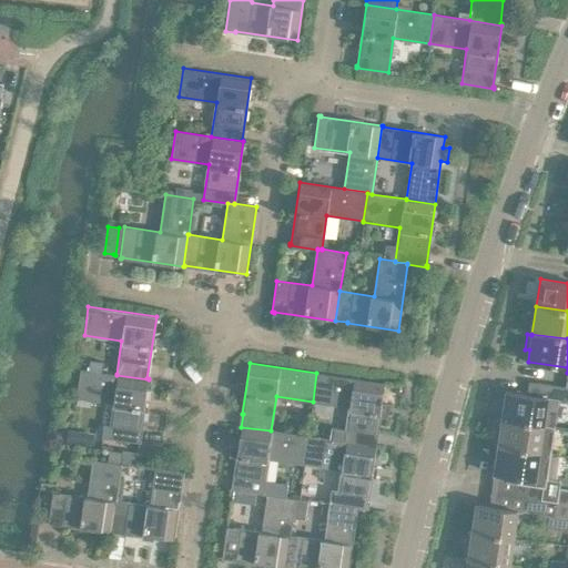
[(139,440),(149,379),(117,375),(117,374),(80,369),(75,397),(113,403),(110,425),(104,425),(102,437),(140,443),(140,440),(139,440)]
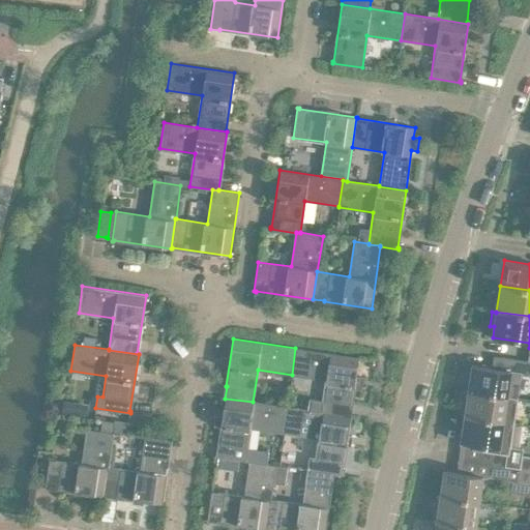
[(355,377),(358,357),(295,348),(292,375),(326,380),(321,412),(351,417),(351,415),(350,415),(354,387),(360,388),(362,378),(355,377)]
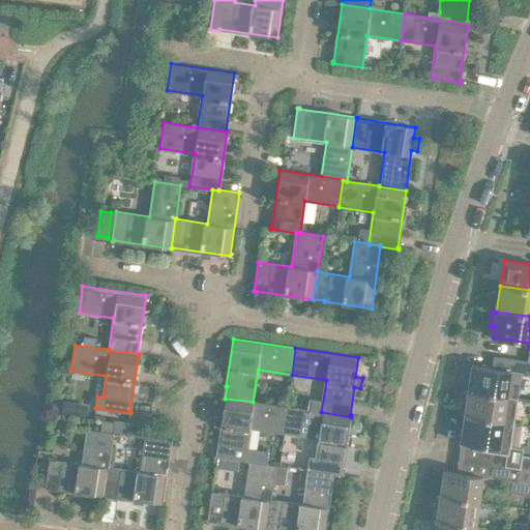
[(472,364),(468,390),(517,398),(521,372),(472,364)]
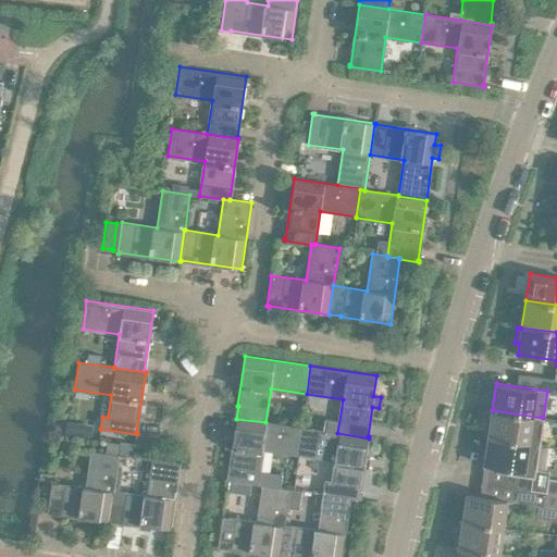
[(490,426),(487,437),(540,445),(543,418),(492,410),(492,411),(487,410),(485,425),(490,426)]
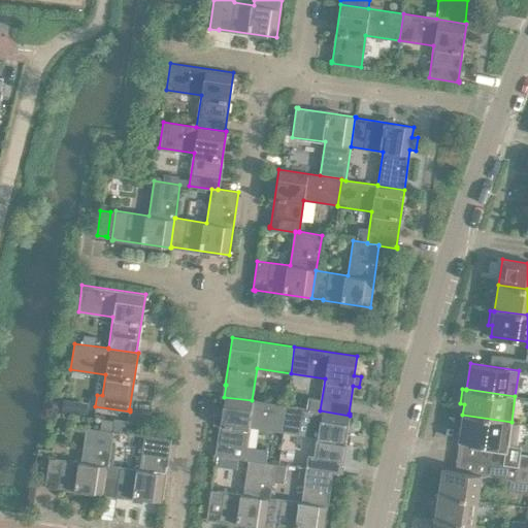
[(215,455),(248,459),(264,462),(266,450),(245,447),(249,426),(284,431),(287,405),(252,400),(224,397),(222,415),(215,414),(213,424),(220,425),(216,453),(215,453),(215,455)]
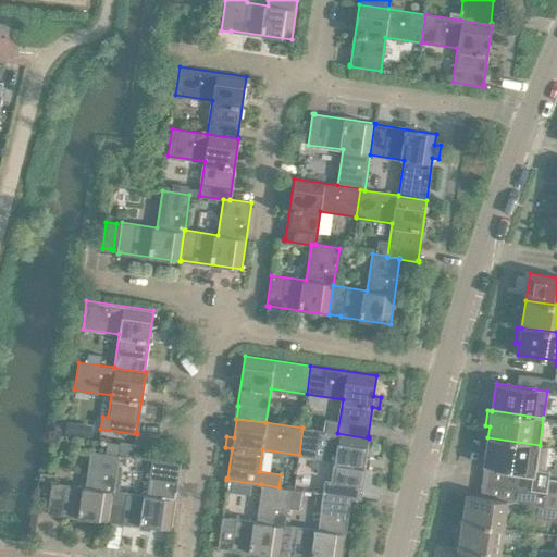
[(337,433),(302,428),(299,455),(335,460),(330,493),(330,494),(351,497),(351,498),(359,499),(369,438),(337,433)]
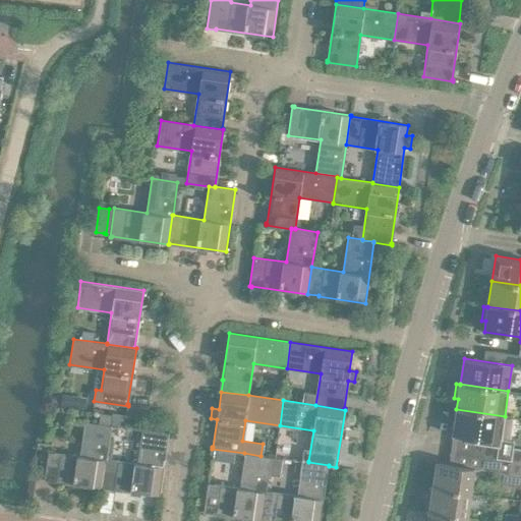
[(456,409),(453,435),(464,436),(464,437),(474,438),(473,443),(471,455),(480,456),(510,460),(512,449),(513,441),(501,439),(505,416),(456,409)]
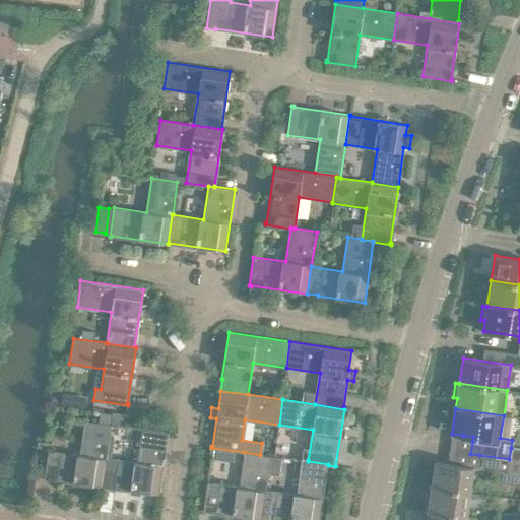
[(100,412),(99,423),(110,425),(112,414),(100,412)]
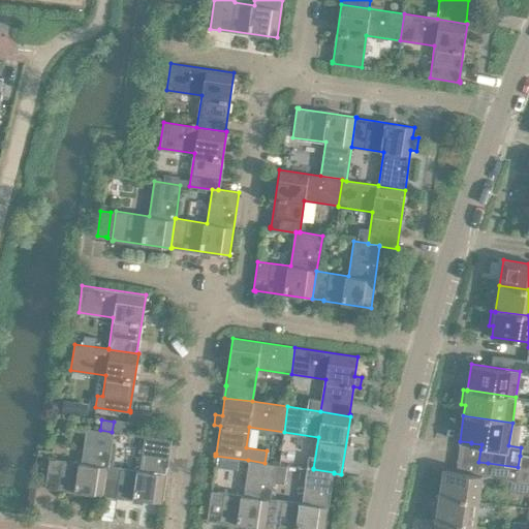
[(114,422),(112,432),(113,432),(113,431),(126,433),(127,425),(126,425),(127,423),(127,422),(114,419),(114,422)]
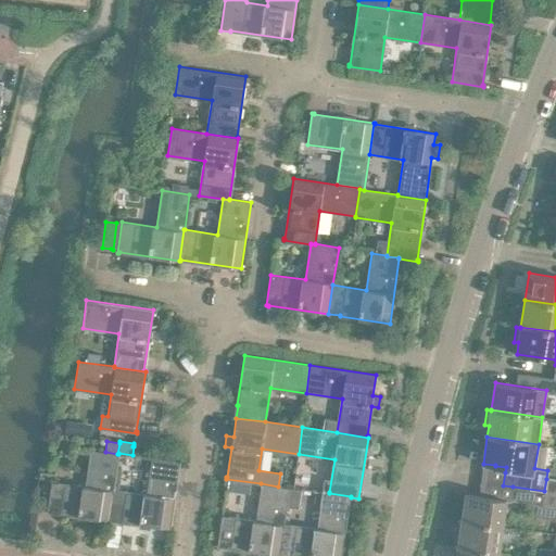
[(86,487),(51,481),(47,513),(48,513),(49,512),(77,516),(110,520),(110,519),(109,519),(113,490),(114,490),(118,454),(117,454),(105,452),(91,450),(86,487)]
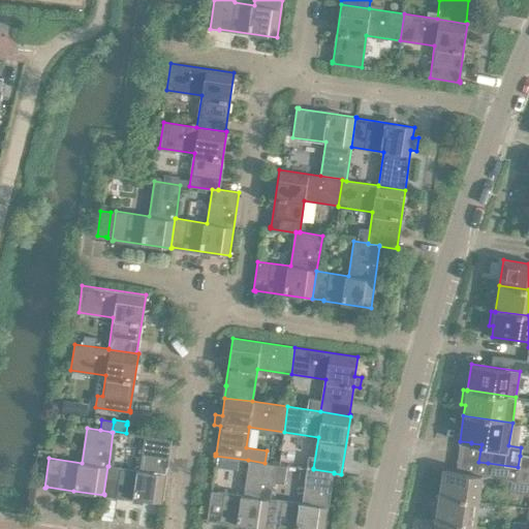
[(139,470),(109,466),(107,466),(103,494),(104,494),(162,502),(172,439),(145,436),(139,470)]
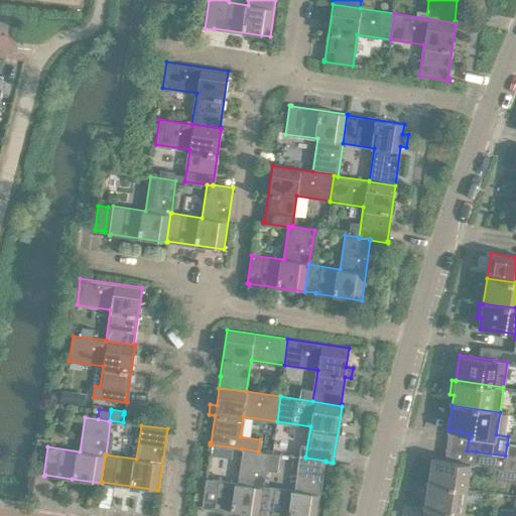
[(515,445),(507,444),(505,456),(515,457),(515,445)]
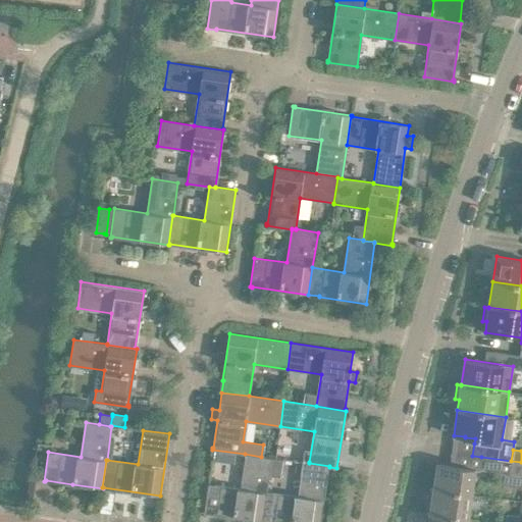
[(206,512),(262,521),(266,490),(267,491),(269,475),(271,458),(261,457),(245,454),(241,488),(208,484),(204,513),(205,514),(206,512)]
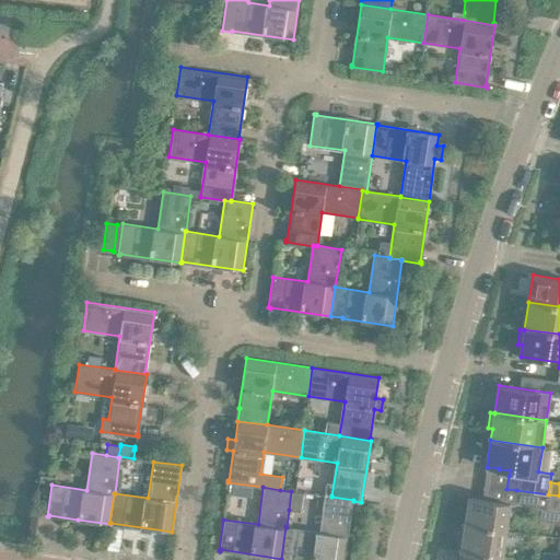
[(545,522),(559,524),(559,518),(559,510),(547,509),(548,494),(516,490),(515,503),(535,506),(535,511),(536,514),(537,517),(540,520),(545,522)]
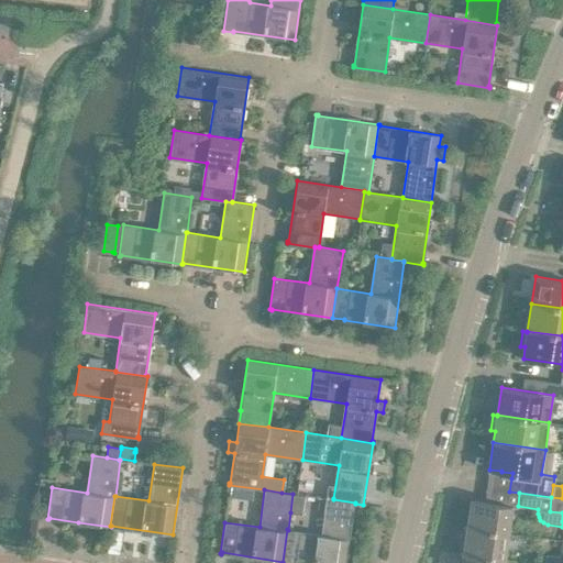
[(302,515),(305,496),(293,494),(290,512),(302,515)]
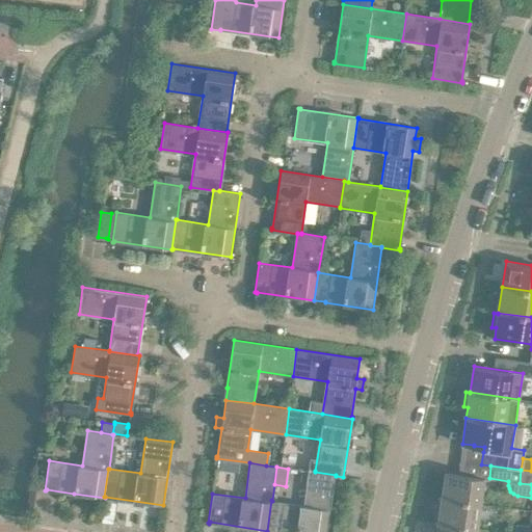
[(303,505),(272,501),(271,500),(267,531),(268,531),(268,530),(284,531),(326,531),(336,476),(336,475),(315,472),(315,471),(309,470),(303,505)]
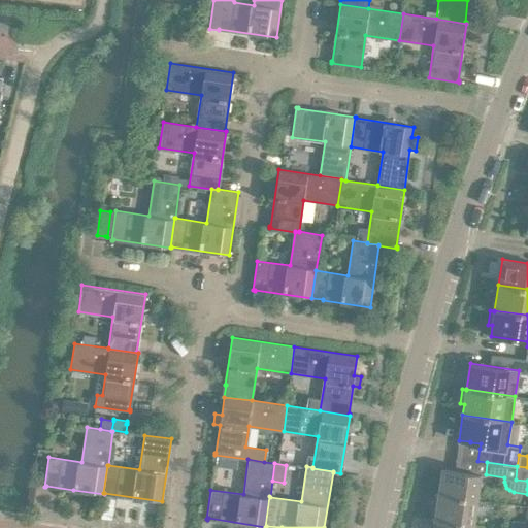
[(516,480),(527,481),(527,489),(527,494),(527,493),(527,467),(517,466),(516,480)]
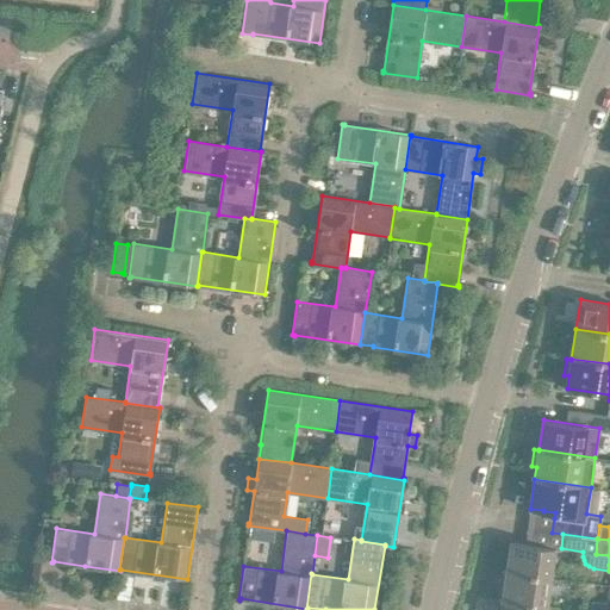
[(510,541),(506,571),(552,578),(555,548),(510,541)]
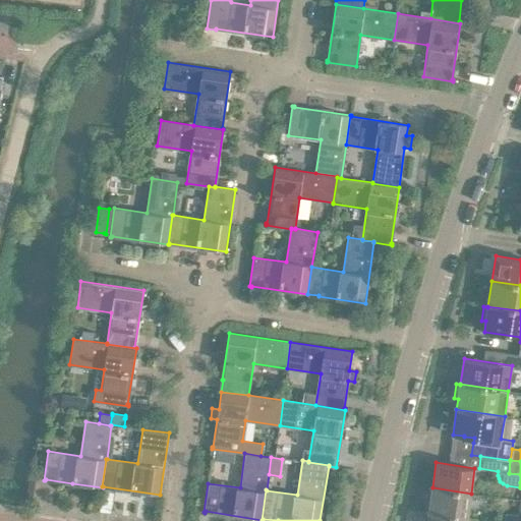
[(429,510),(428,512),(467,518),(471,494),(432,487),(428,487),(426,502),(430,503),(429,509),(426,509),(426,510),(429,510)]
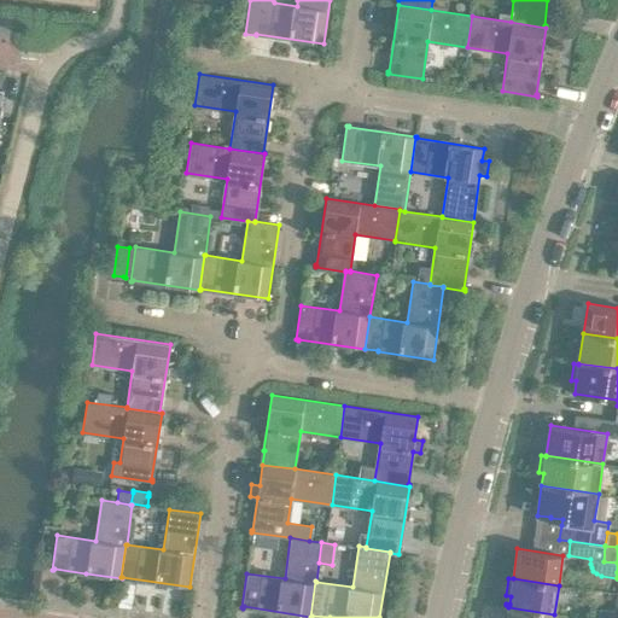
[(553,617),(554,614),(508,607),(506,617),(553,617)]
